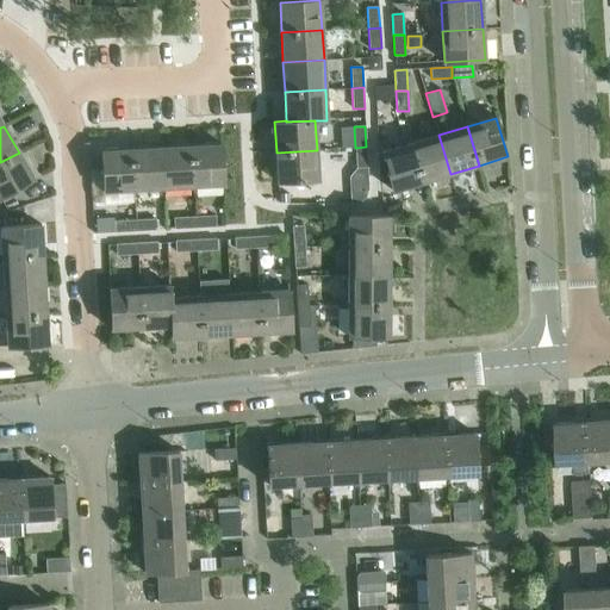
[(439,135),(410,143),(422,182),(450,174),(439,135)]
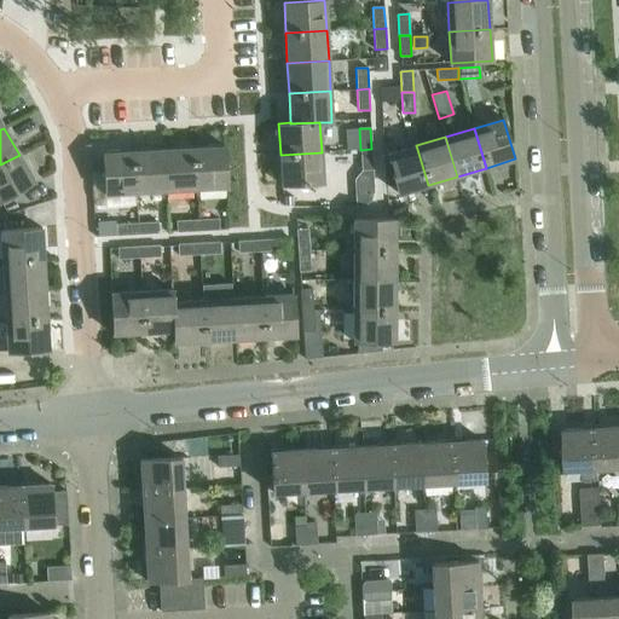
[(428,185),(416,145),(387,155),(398,194),(428,185)]
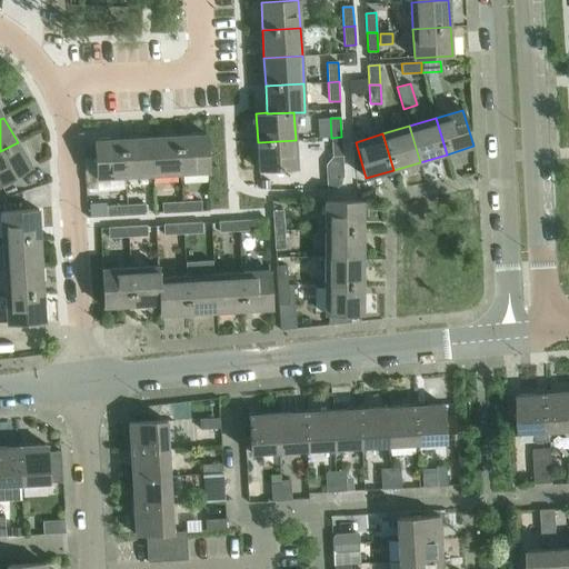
[(207,135),(178,136),(180,173),(209,172),(207,135)]
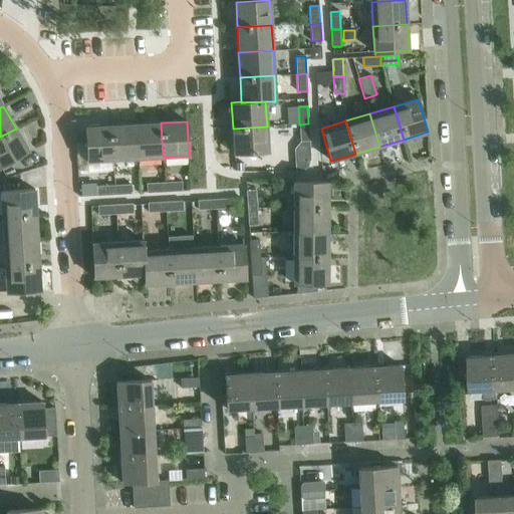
[(161,122),(136,124),(138,159),(163,157),(161,122)]
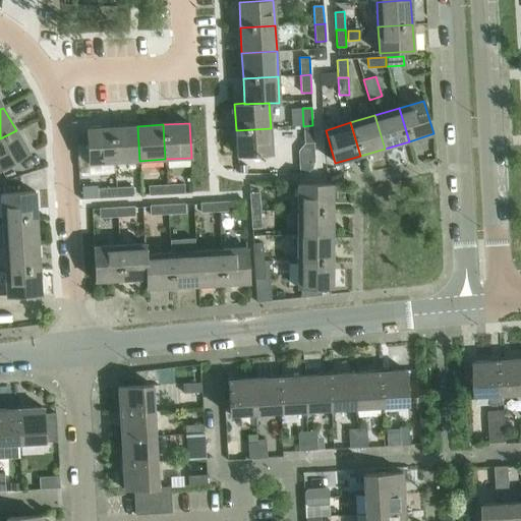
[(312,125),(303,126),(304,143),(313,143),(312,125)]
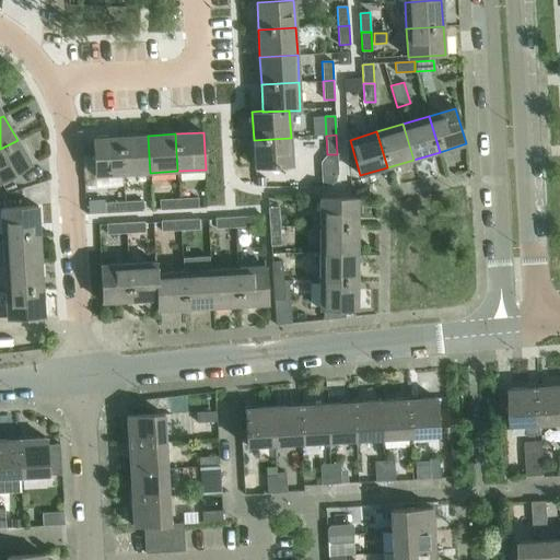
[(148,136),(120,137),(123,174),(150,173),(148,136)]
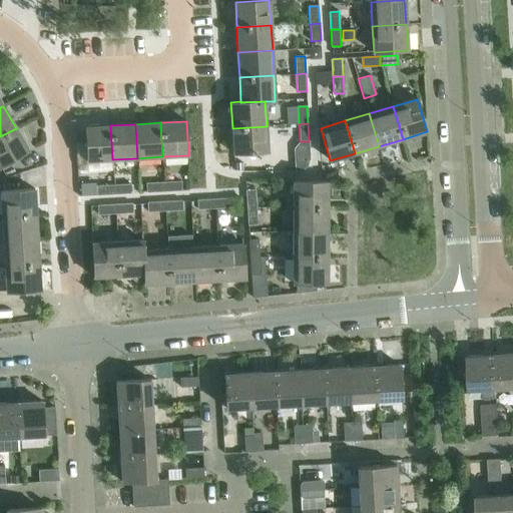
[(112,159),(110,125),(85,127),(87,161),(112,159)]
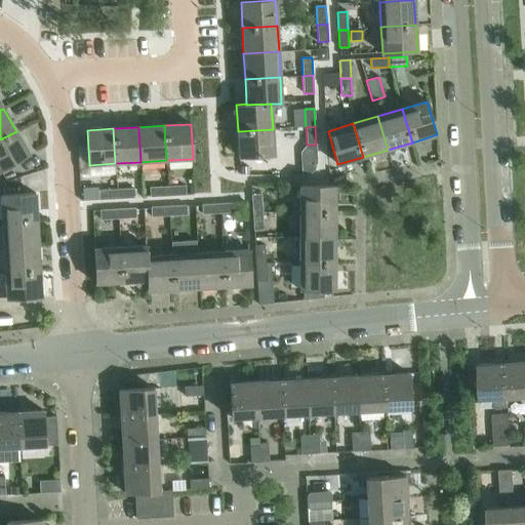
[(273,129),(238,131),(239,157),(274,155),(273,129)]
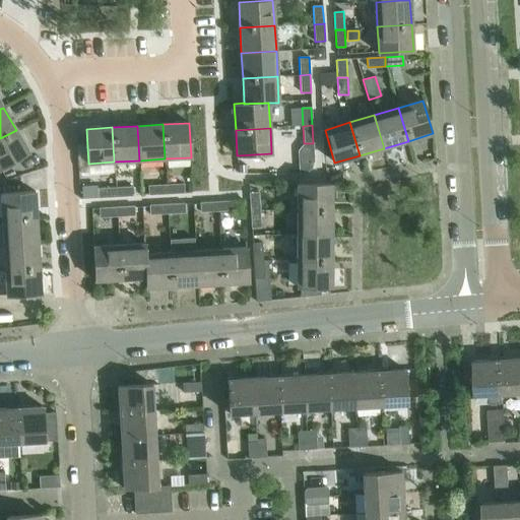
[(16,130),(0,138),(0,169),(28,152),(16,130)]
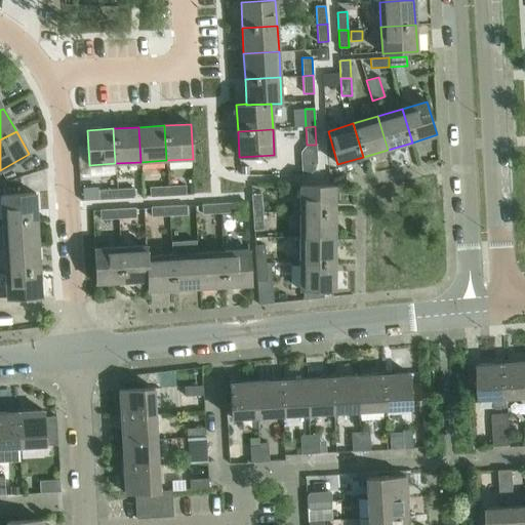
[(186,186),(167,187),(168,196),(186,195),(186,186)]
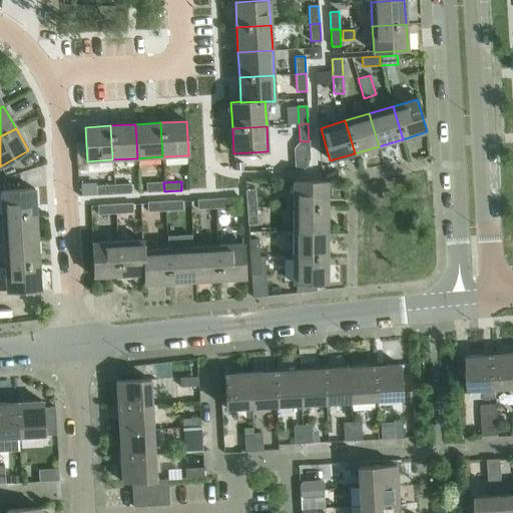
[(293,181),(293,207),(327,207),(328,181),(293,181)]
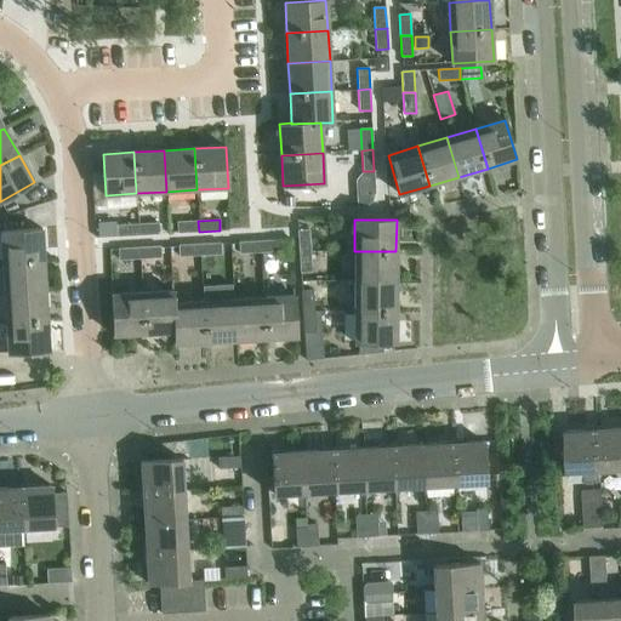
[(199,232),(198,221),(177,222),(177,233),(199,232)]
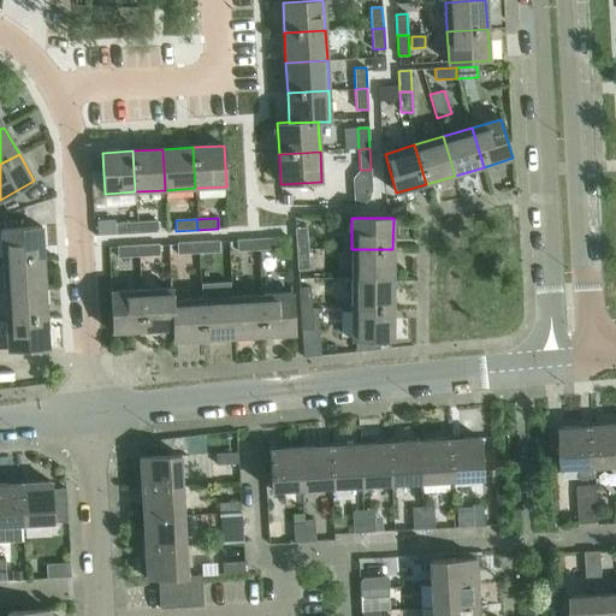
[(158,221),(137,223),(137,234),(158,232),(158,221)]
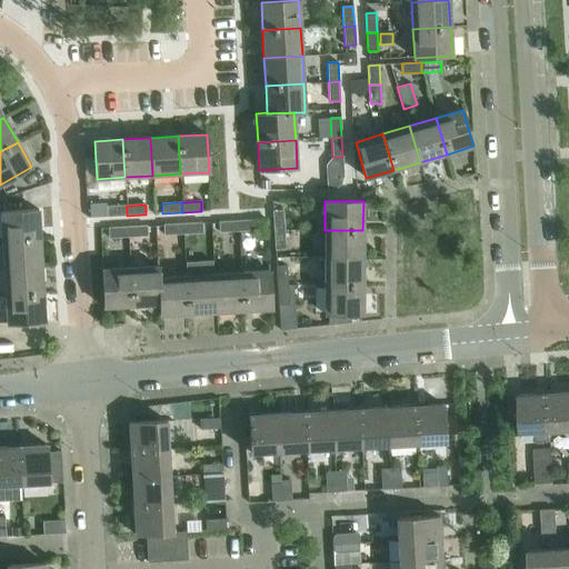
[(127,216),(127,206),(107,207),(108,217),(127,216)]
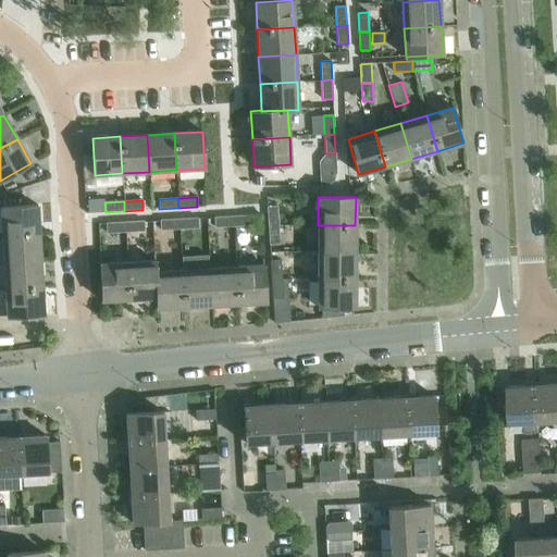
[(0,208),(2,235),(39,233),(37,206),(0,208)]
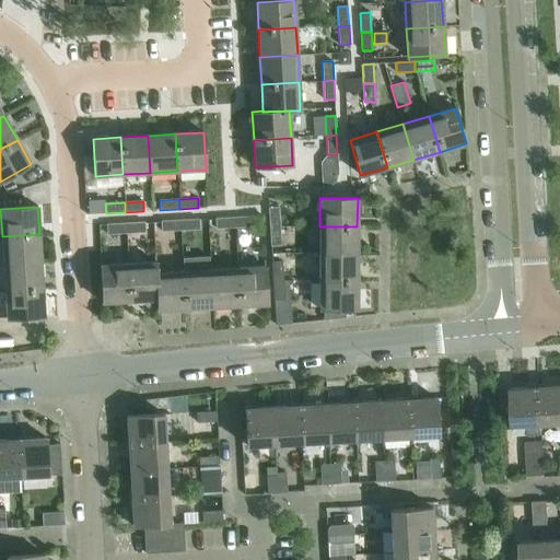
[(268,208),(269,226),(280,226),(279,207),(268,208)]
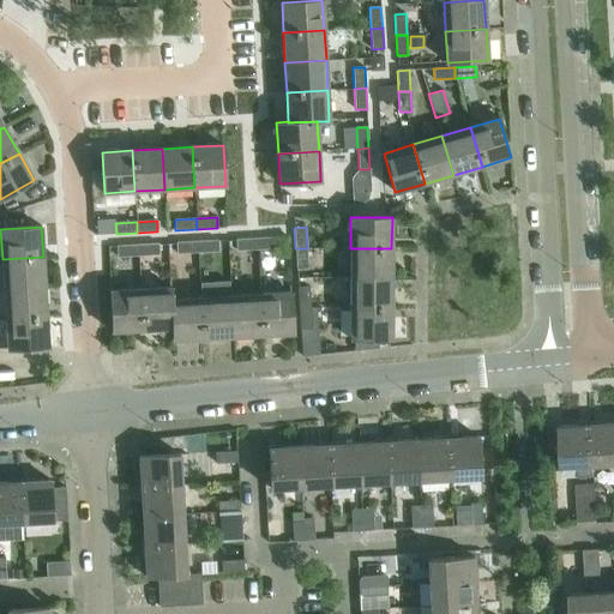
[(278,238),(257,239),(258,250),(278,248),(278,238)]
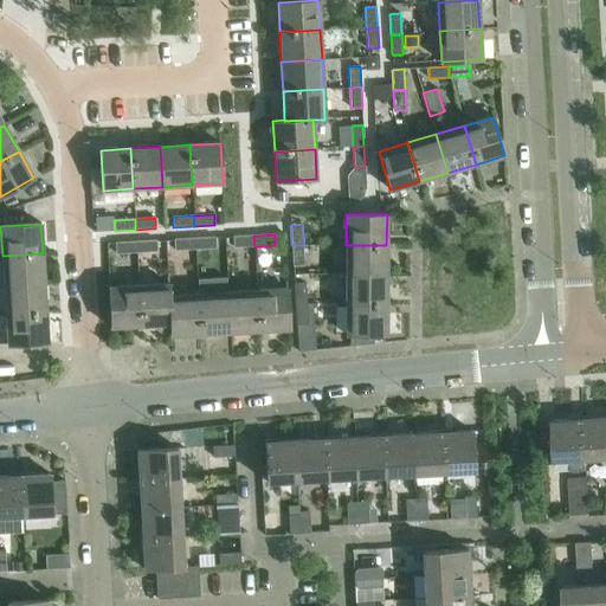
[(255,246),(253,236),(233,237),(233,247),(255,246)]
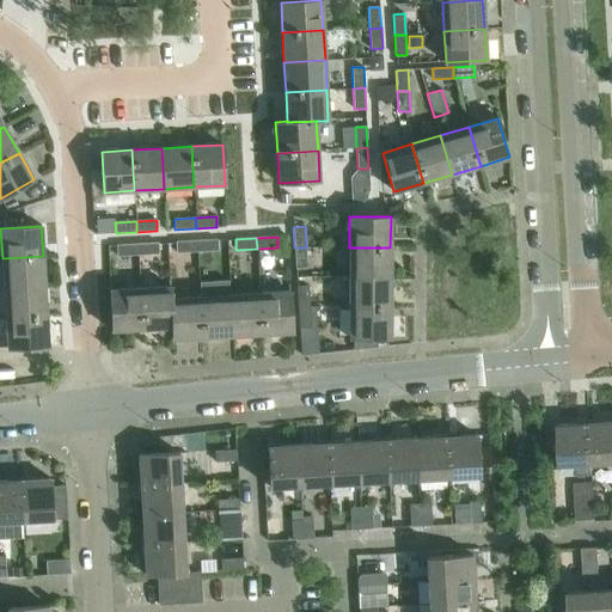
[(218,239),(196,240),(197,252),(218,251),(218,239)]
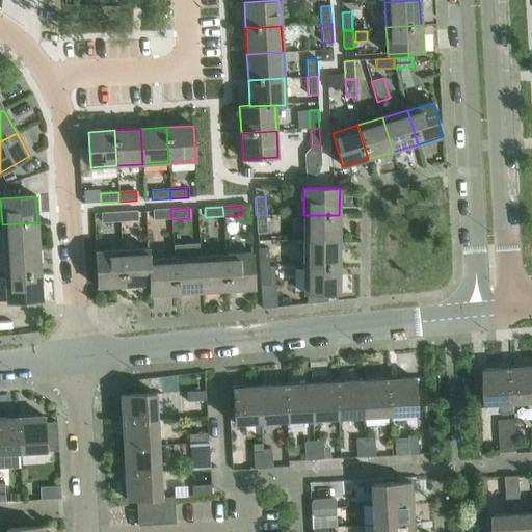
[(171,219),(170,209),(153,210),(154,219),(171,219)]
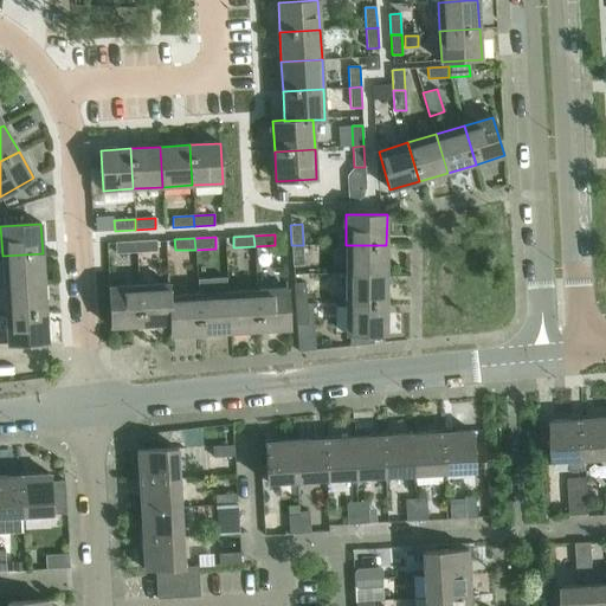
[(156,240),(136,242),(136,252),(158,251),(156,240)]
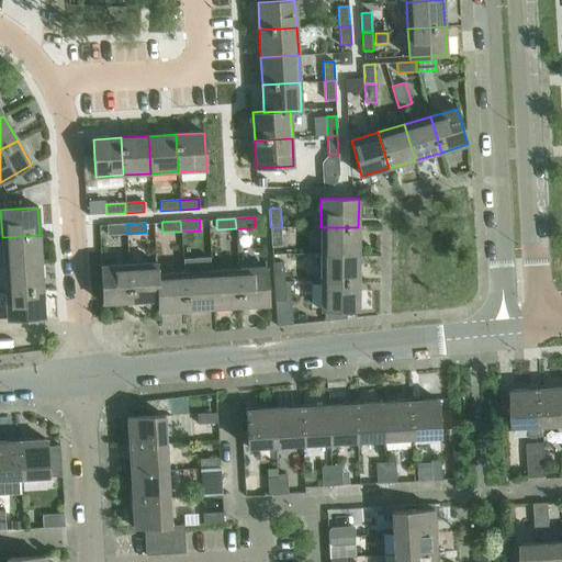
[(126,234),(126,224),(107,225),(108,235),(126,234)]
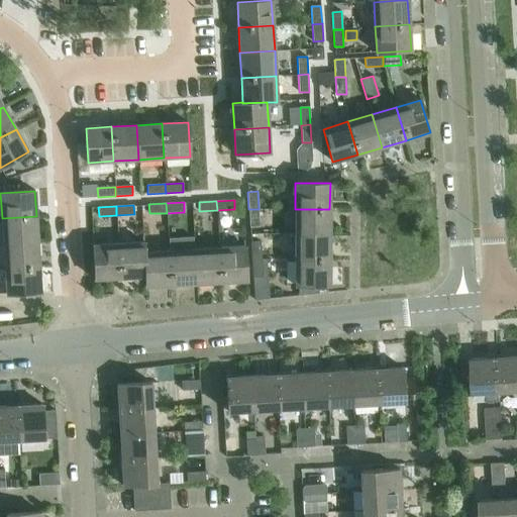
[(259,209),(248,209),(249,227),(260,226),(259,209)]
